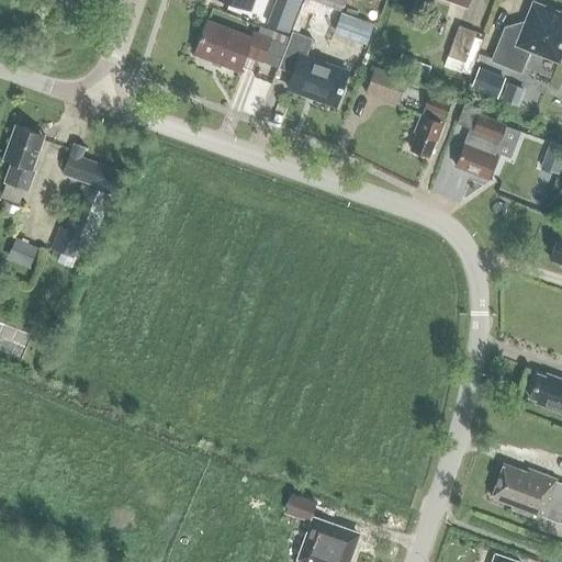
[(250,0),(223,0),(247,9),(250,0)]
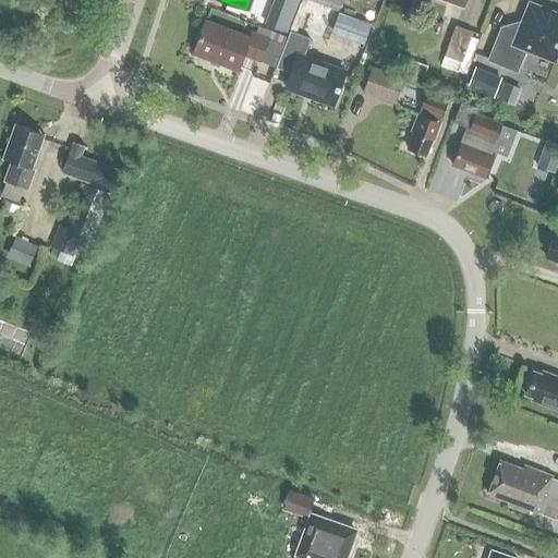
[(273,0),(264,24),(286,32),(298,0),(273,0)]
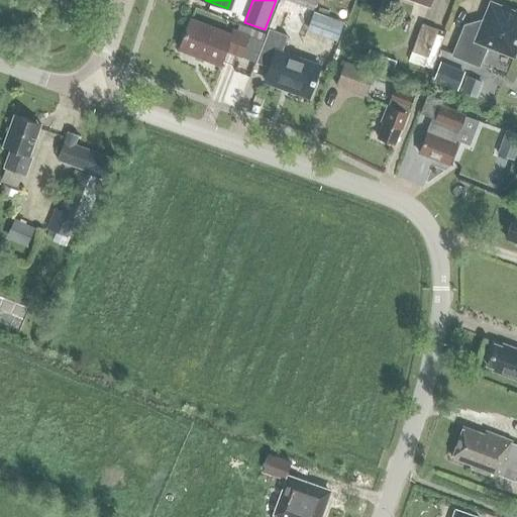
[(479,32),(463,26),(451,57),(478,68),(486,46),(512,57),(516,43),(516,11),(515,14),(490,4),(479,32)]
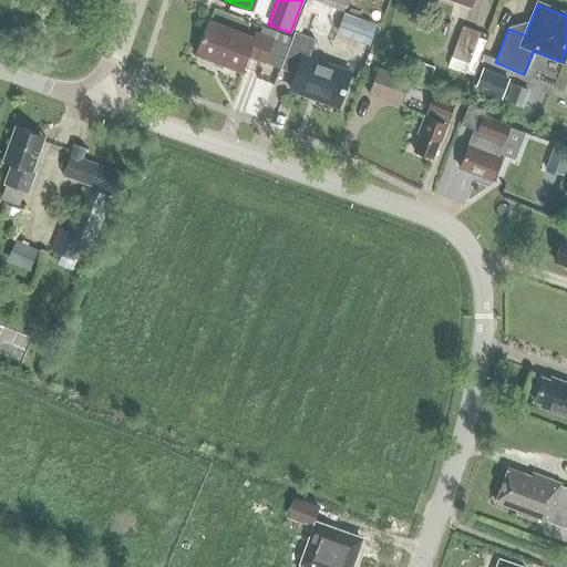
[(342,13),(336,33),(369,45),(375,26),(342,13)]
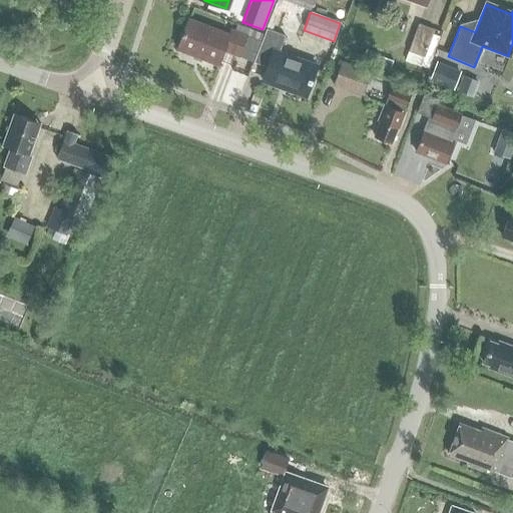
[(233,32),(228,30),(227,35),(187,20),(175,50),(216,65),(222,51),(237,56),(247,29),(236,25),(233,32)]
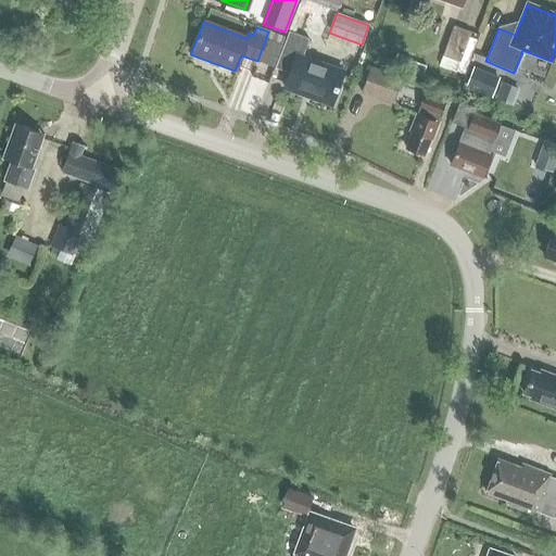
[(458,63),(470,32),(453,25),(441,57),(458,63)]
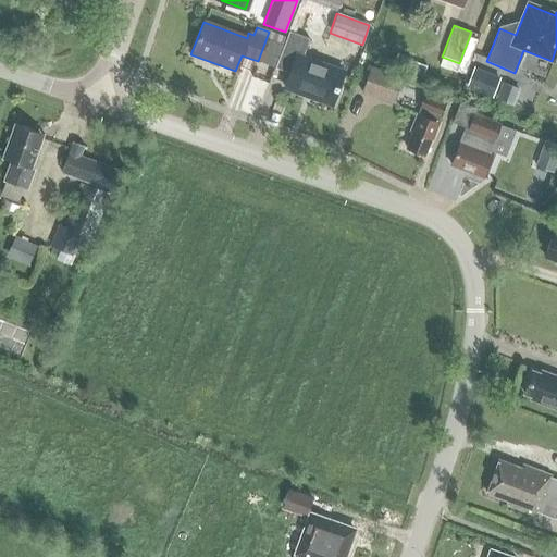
[(288,33),(286,39),(274,70),(289,75),(284,88),(330,106),(343,74),(301,58),(308,40),(288,33)]
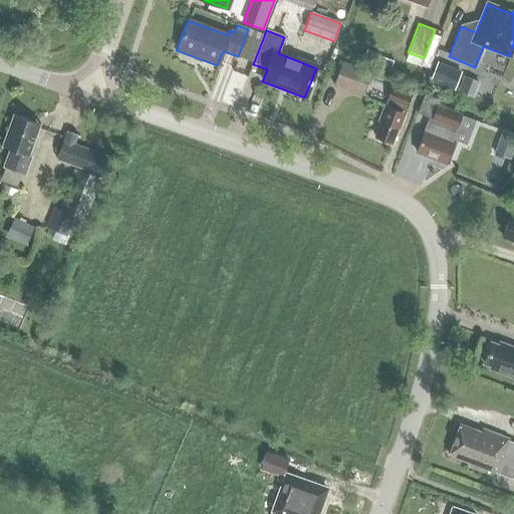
[(379,53),(365,48),(363,57),(376,61),(379,53)]
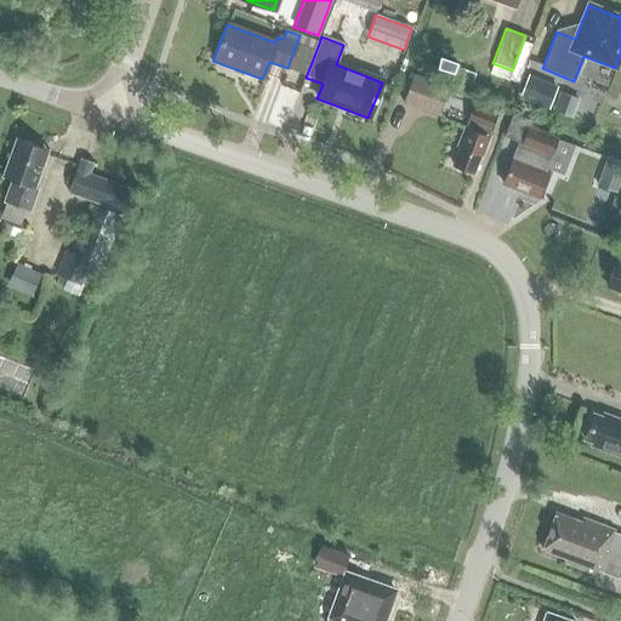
[(528,74),(519,97),(548,109),(557,86),(528,74)]
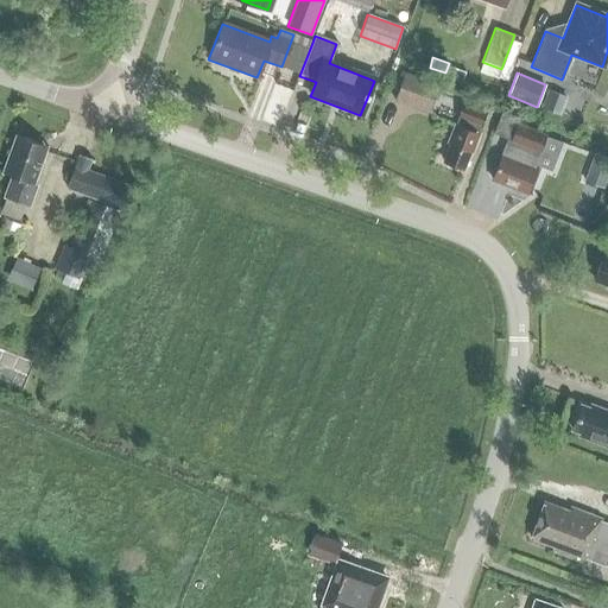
[(394,102),(429,114),(437,87),(403,75),(394,102)]
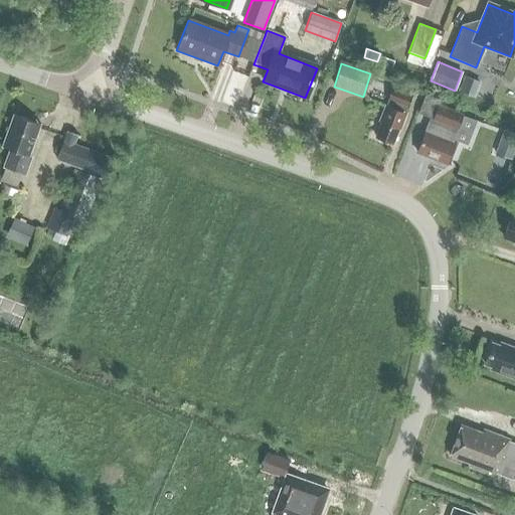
[(464,75),(458,91),(473,98),(480,81),(464,75)]
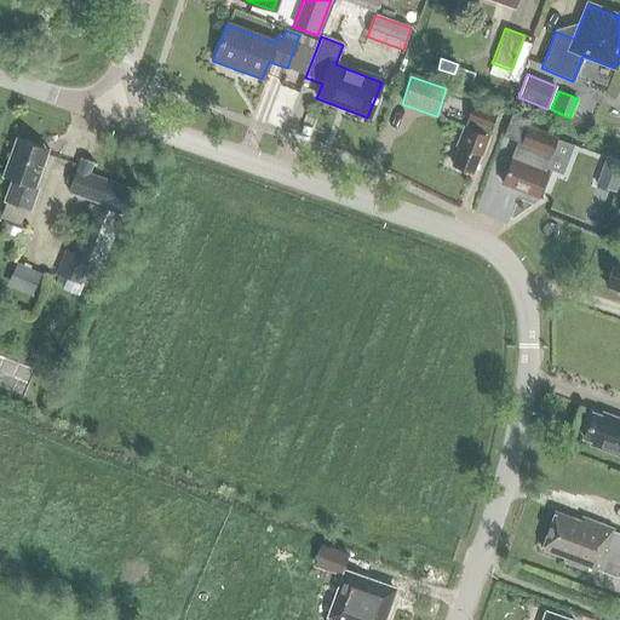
[(455,147),(458,148),(451,166),(471,173),(478,155),(480,155),(495,118),(471,108),(455,147)]
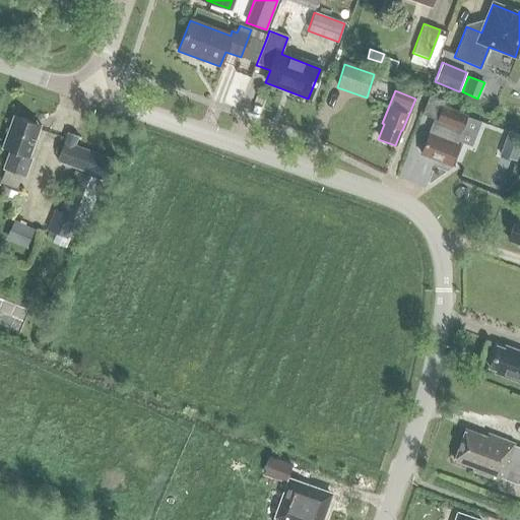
[(458,142),(455,141),(465,116),(441,107),(443,102),(429,95),(420,115),(434,120),(430,131),(429,131),(428,134),(425,141),(425,142),(419,154),(449,166),(458,142)]
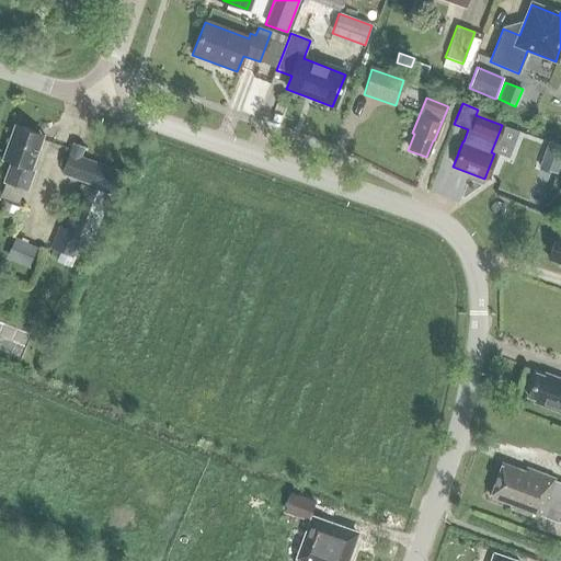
[(43,135),(14,125),(1,160),(10,163),(2,182),(4,183),(26,191),(34,171),(31,170),(43,135)]
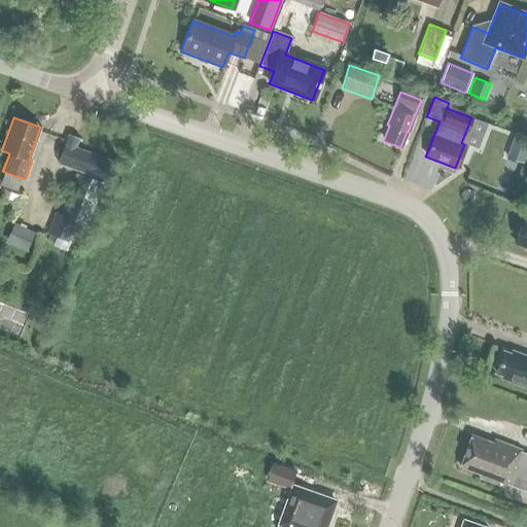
[(104,180),(111,161),(75,147),(78,138),(68,134),(58,163),(104,180)]
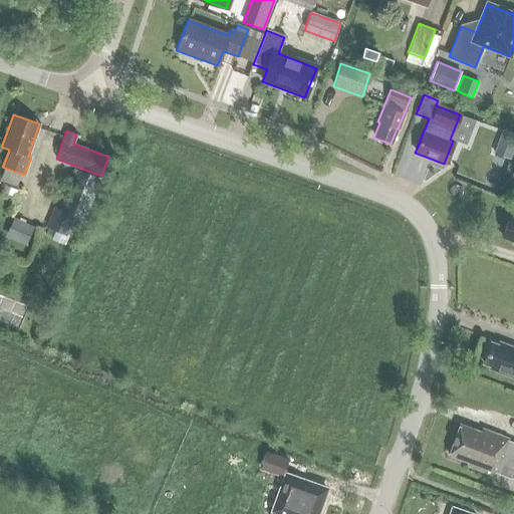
[(513,134),(502,131),(494,153),(510,158),(513,146),(513,134)]
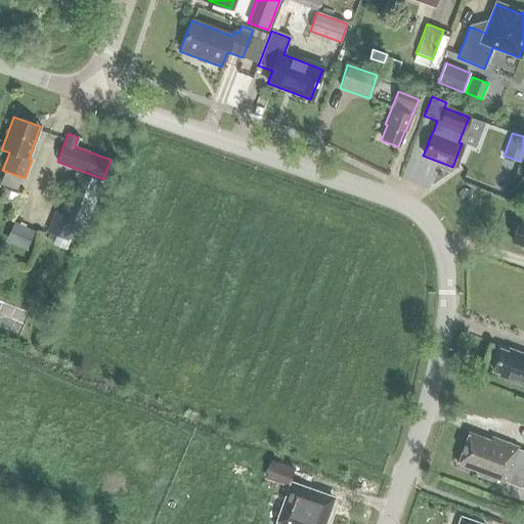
[(4,171),(0,182),(16,189),(18,183),(23,184),(25,178),(4,171)]
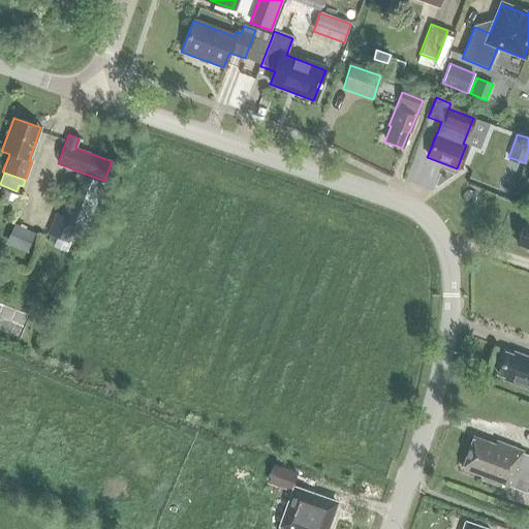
[(85,226),(58,215),(50,234),(76,245),(85,226)]
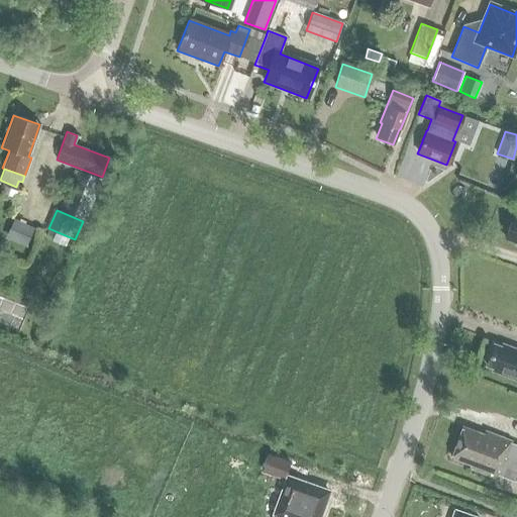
[(516,243),(516,245),(516,246),(516,245),(516,218),(513,217),(505,238),(516,243)]
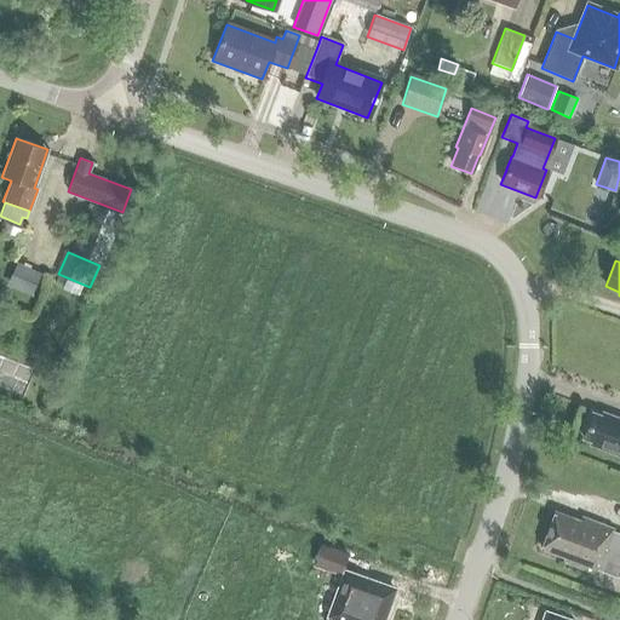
[(40,274),(16,263),(6,285),(32,294),(40,274)]
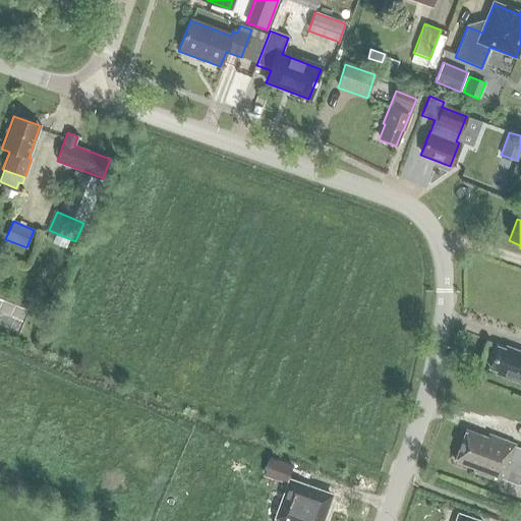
[(489,367),(497,370),(496,373),(520,383),(520,352),(506,347),(505,349),(497,346),(489,367)]
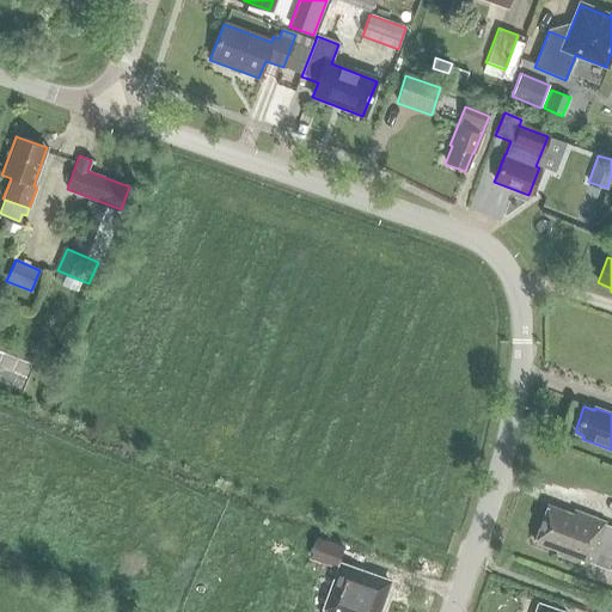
[(573,515),(548,506),(534,542),(558,551),(557,555),(587,567),(588,563),(609,570),(611,561),(611,527),(604,525),(604,522),(574,510),(573,515)]
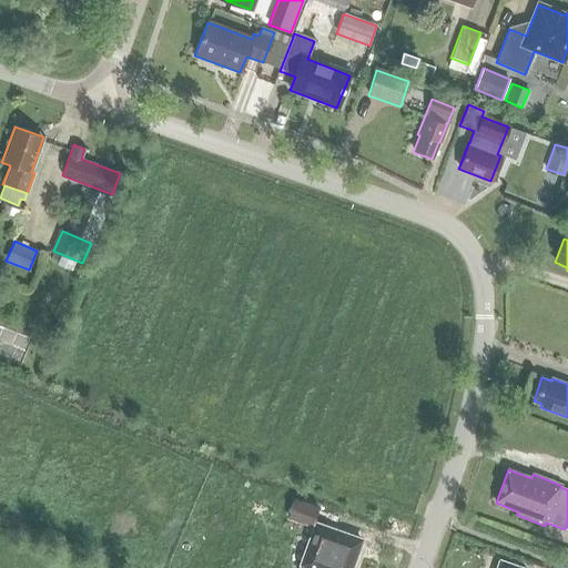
[(288,517),(310,525),(316,508),(295,499),(288,517)]
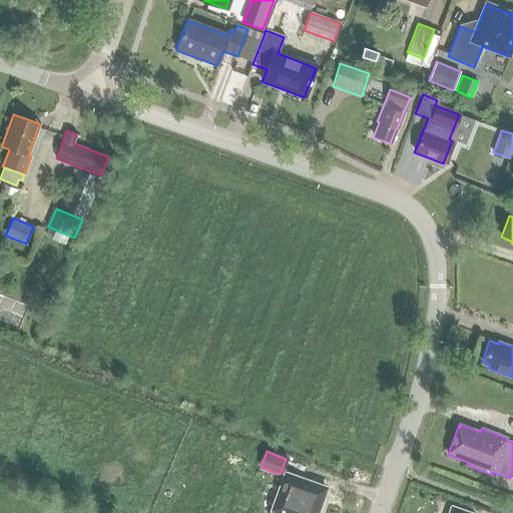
[(315,512),(325,488),(286,473),(278,493),(293,499),(288,512),(315,512)]
